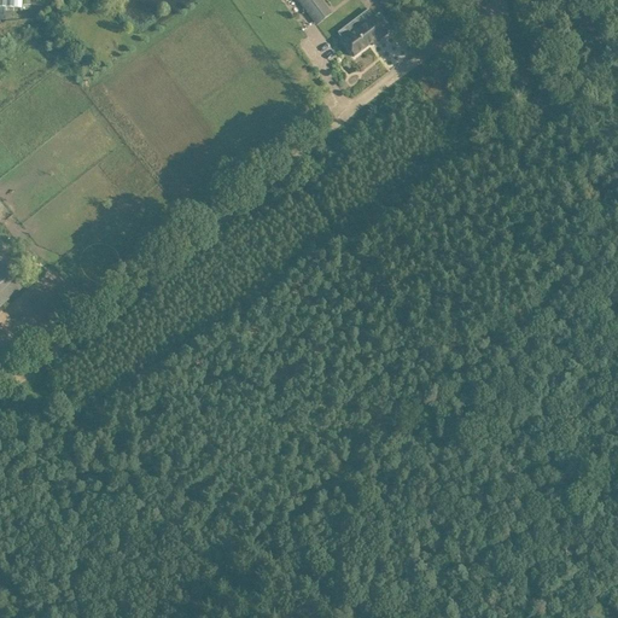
[(0,0),(0,9),(22,10),(22,0),(0,0)]
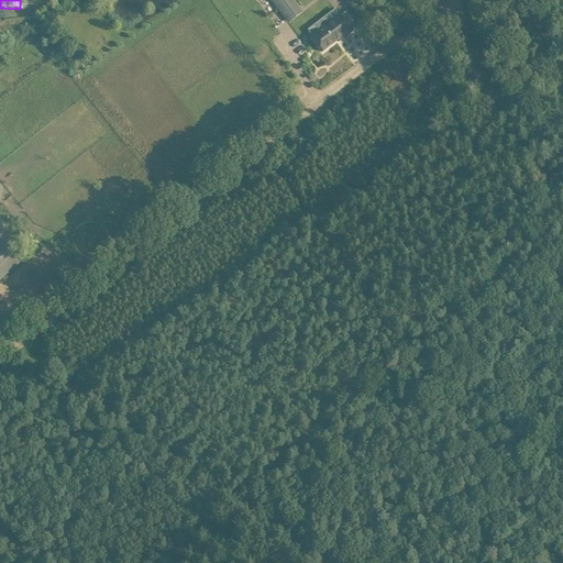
[(271,0),(286,21),(300,11),(291,0),(271,0)]
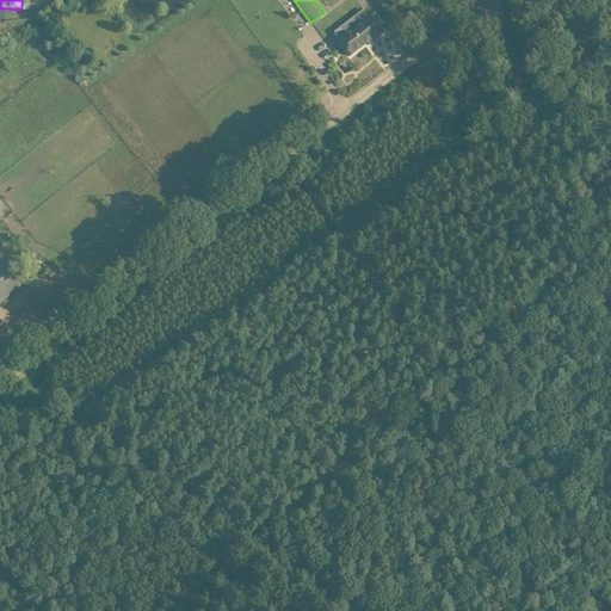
[(397,4),(390,10),(402,24),(408,19),(397,4)]
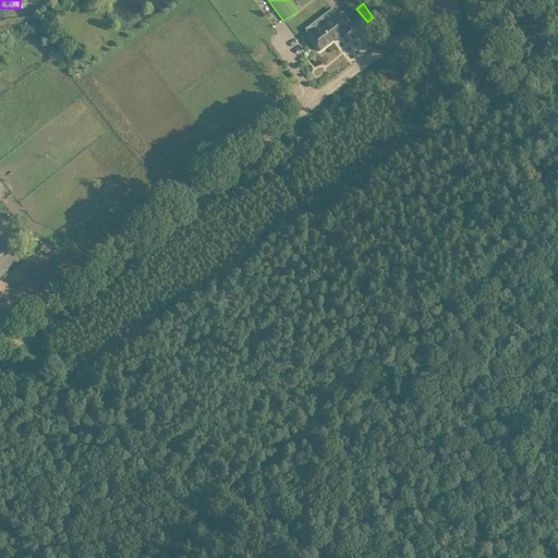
[(318,25),(320,26),(322,28),(314,34),(308,37),(319,51),(335,40),(336,41),(349,32),(348,29),(351,26),(352,26),(342,12),(328,23),(325,20),(318,25)]
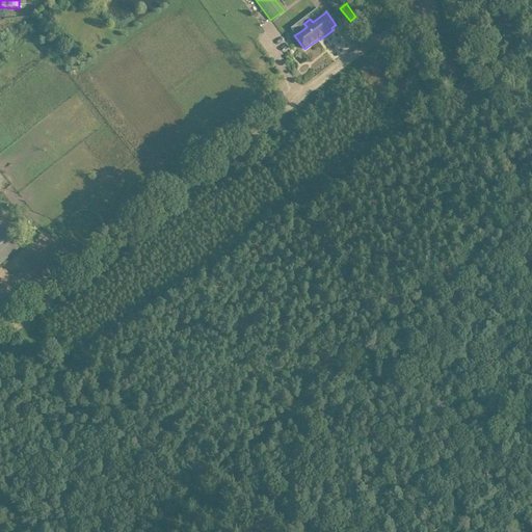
[(2,228),(0,229),(0,264),(20,248),(2,228)]
